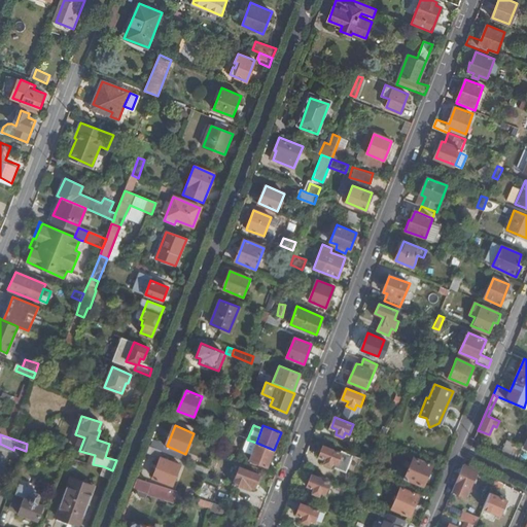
[(247,440),(245,438),(241,449),(252,454),(256,443),(247,440)]
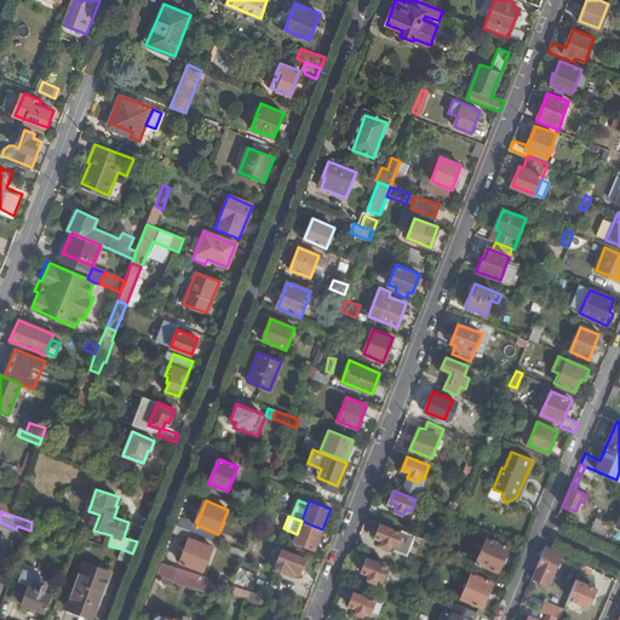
[(590,534),(598,538),(606,522),(596,518),(590,534)]
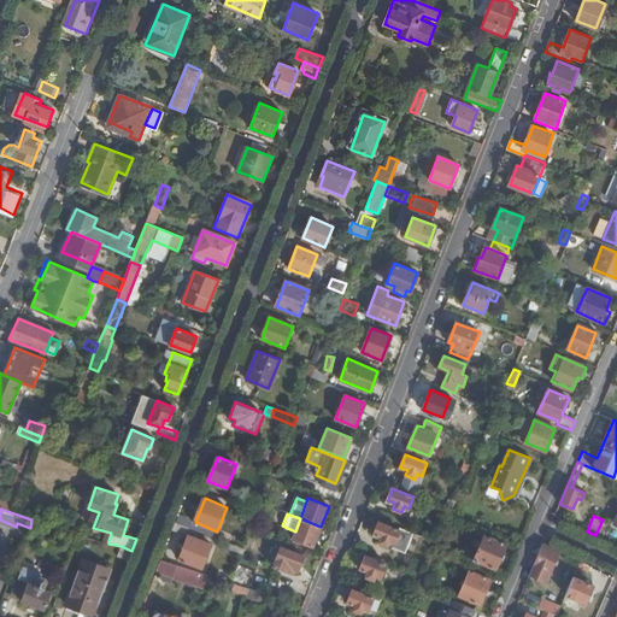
[(313,547),(321,527),(300,518),(295,532),(292,539),(313,547)]
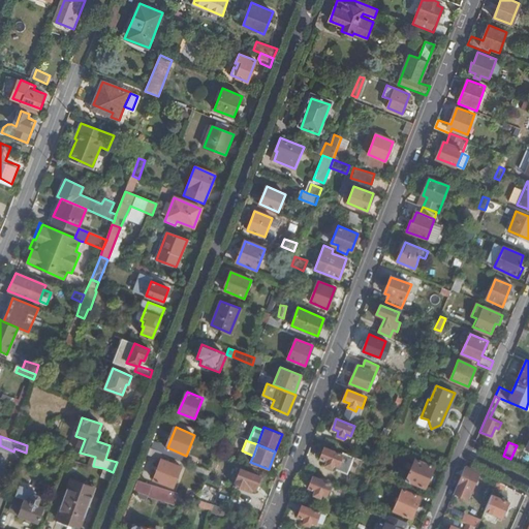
[(27,445),(26,453),(37,457),(40,449),(27,445)]
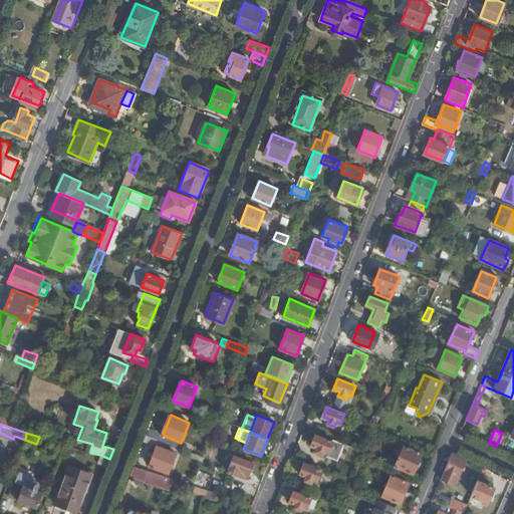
[(146,435),(144,441),(154,444),(156,439),(146,435)]
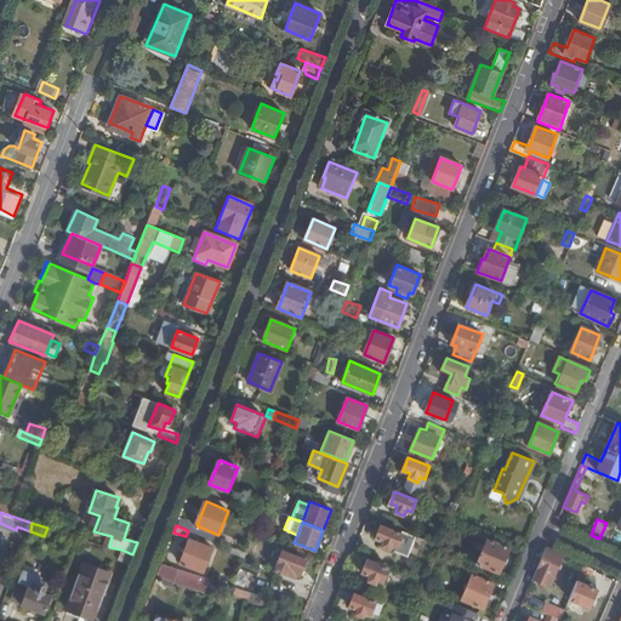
[(398,547),(402,534),(381,525),(376,539),(383,541),(382,546),(391,550),(393,545),(398,547)]
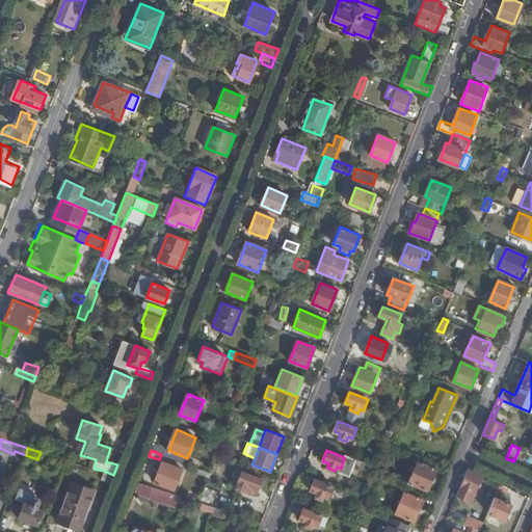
[(427,489),(436,469),(418,460),(408,481),(427,489)]
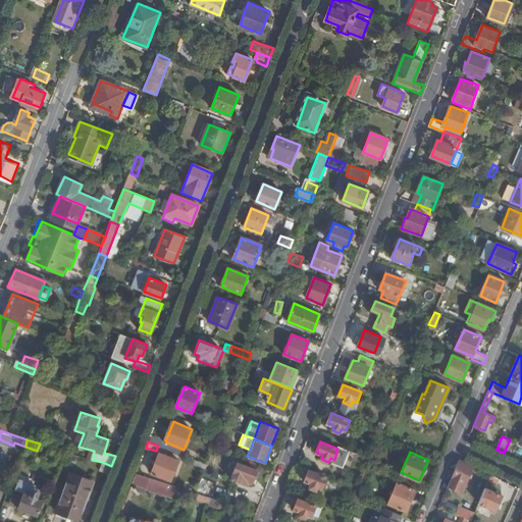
[(170,480),(178,460),(160,453),(152,473),(170,480)]
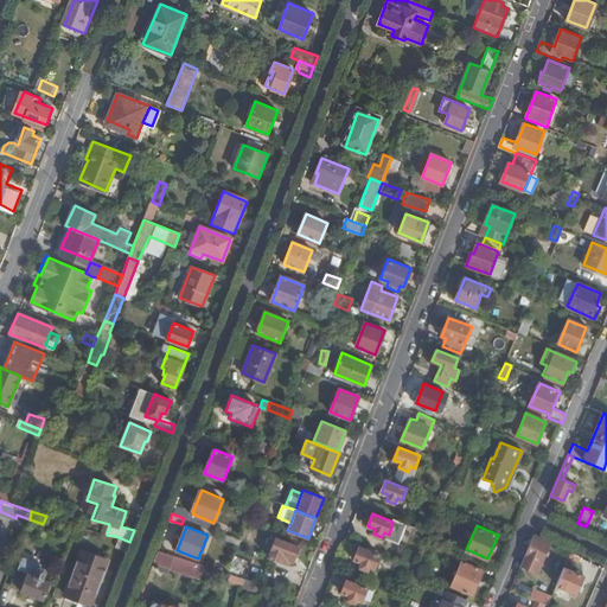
[(223,538),(240,545),(242,541),(224,535),(223,538)]
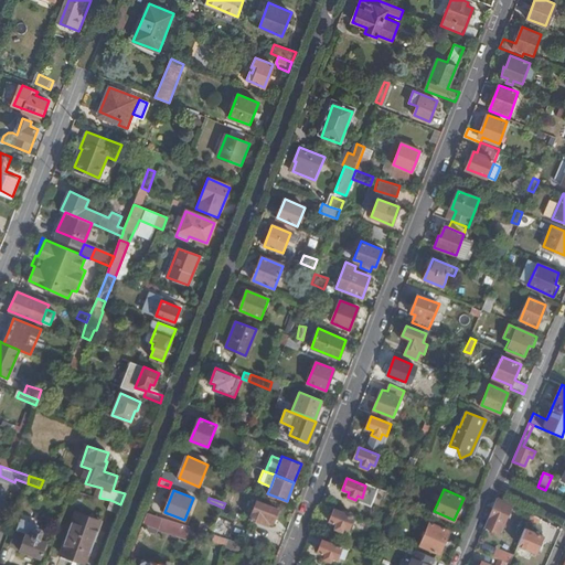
[(514,507),(498,499),(493,504),(491,510),(489,516),(488,520),(489,521),(483,531),(499,539),(502,531),(503,532),(514,507)]
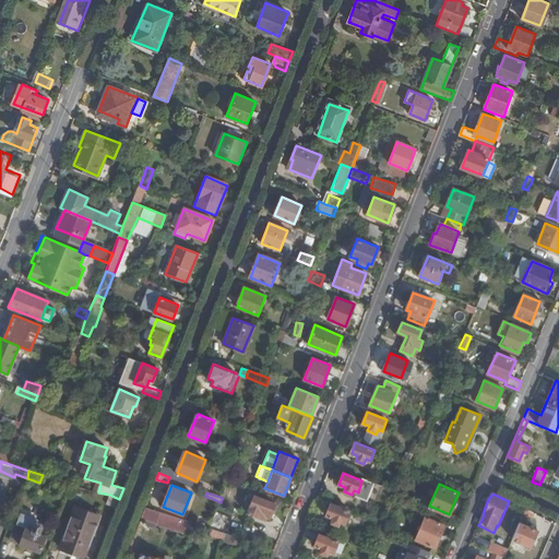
[(106,504),(116,509),(119,499),(109,495),(106,504)]
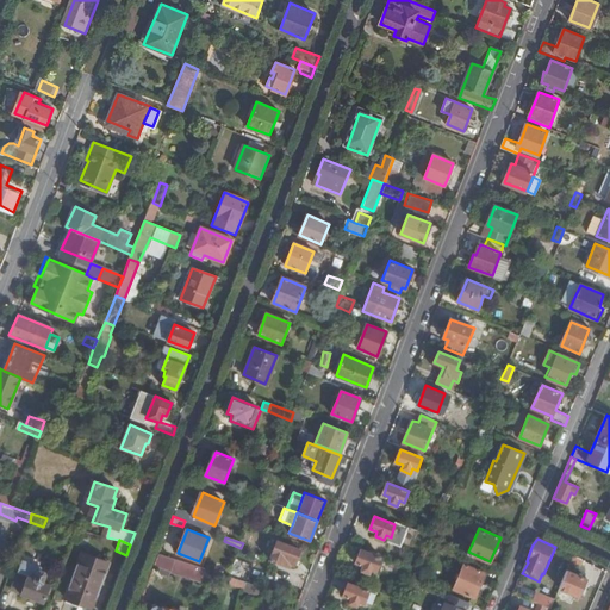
[(297,561),(300,551),(278,541),(271,560),(290,567),(293,561),(297,561)]
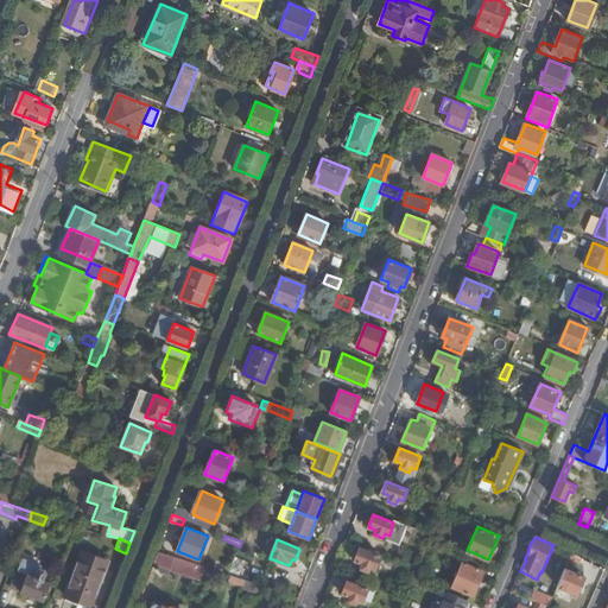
[(377,569),(381,556),(360,548),(355,561),(362,563),(360,568),(369,571),(372,567),(377,569)]
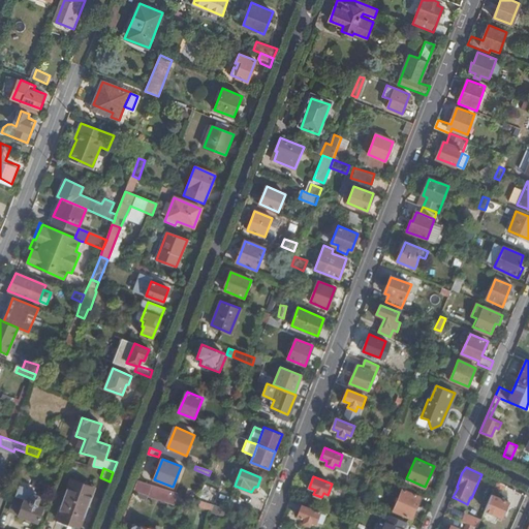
[(137,479),(133,490),(138,492),(136,497),(144,499),(146,494),(149,495),(149,496),(175,503),(179,493),(153,485),(137,479)]
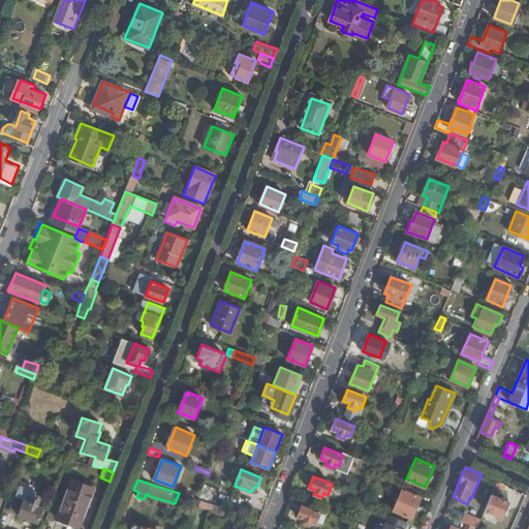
[(83,500),(88,487),(72,481),(58,521),(81,528),(90,502),(83,500)]
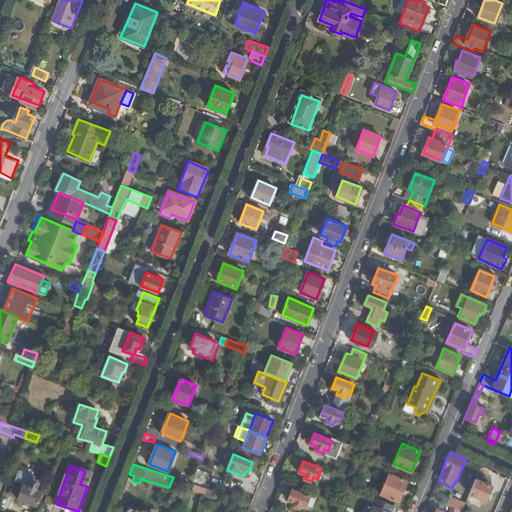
[(91,474),(85,471),(80,484),(87,486),(91,474)]
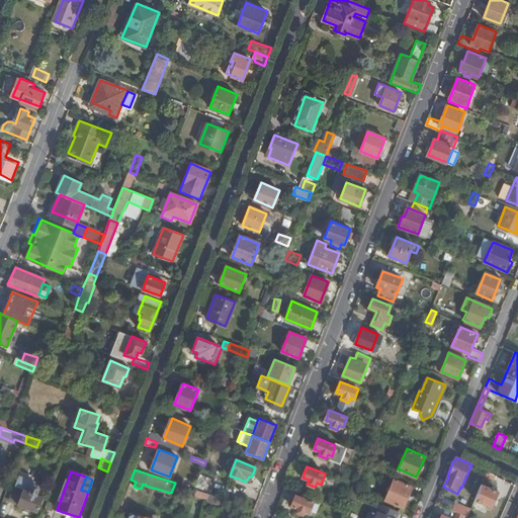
[(404,507),(412,487),(394,479),(385,500),(404,507)]
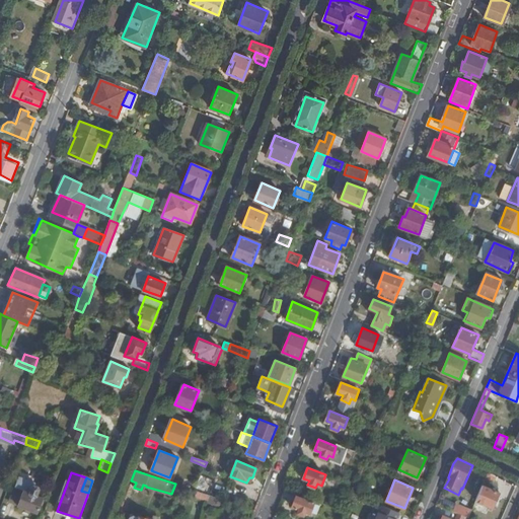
[(38,513),(44,497),(36,495),(39,489),(35,485),(32,487),(29,493),(16,488),(10,501),(18,504),(17,506),(38,513)]
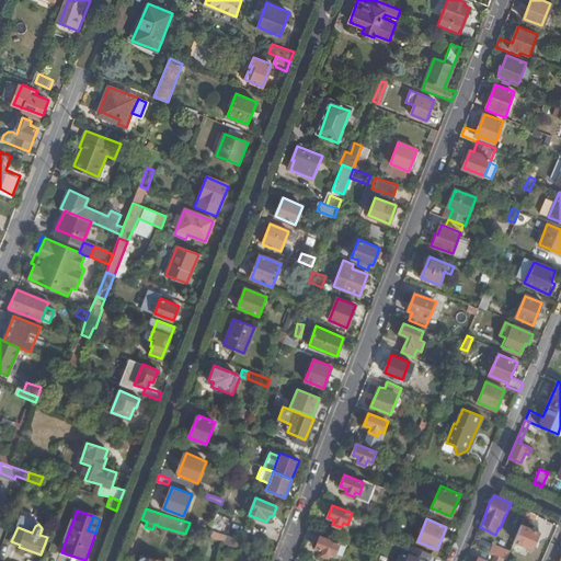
[(539,533),(522,524),(514,541),(526,546),(533,549),(539,533)]
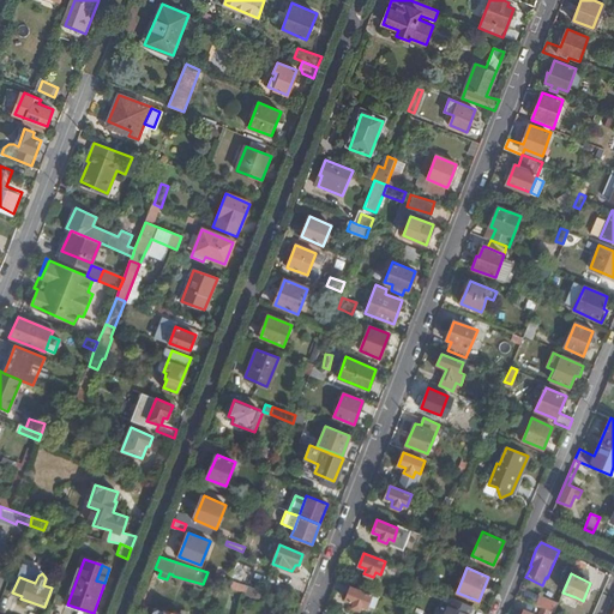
[(373,593),(337,578),(336,585),(349,591),(345,600),(353,602),(351,608),(360,611),(362,606),(367,608),(373,593)]
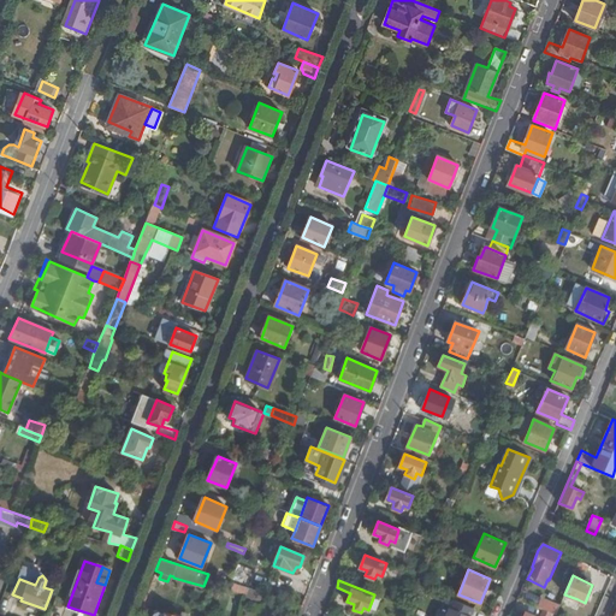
[(235,591),(250,596),(253,588),(237,585),(235,591)]
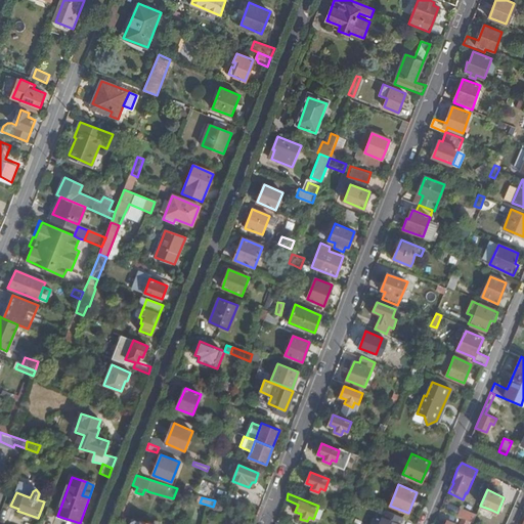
[(213,507),(212,509),(223,512),(226,505),(215,500),(213,507)]
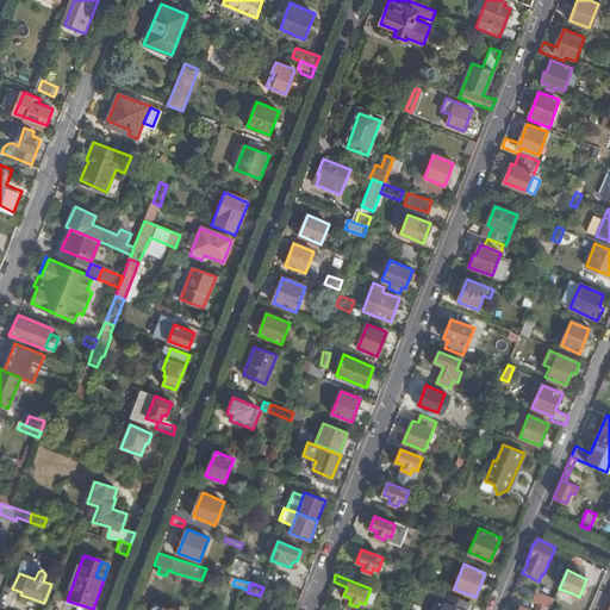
[(522,587),(518,595),(533,601),(535,592),(522,587)]
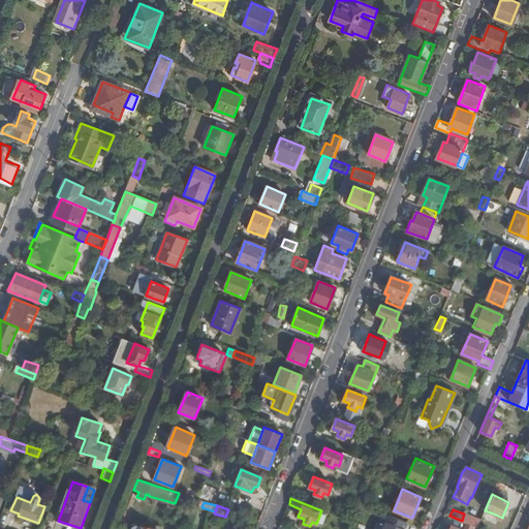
[(496,515),(485,510),(481,519),(492,523),(496,515)]
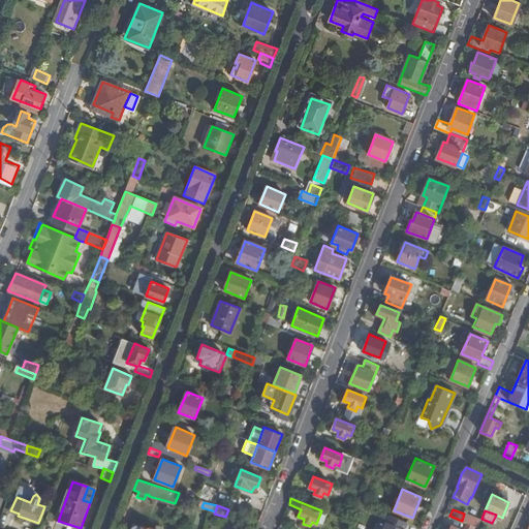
[(464,514),(462,521),(467,524),(477,527),(480,521),(464,514)]
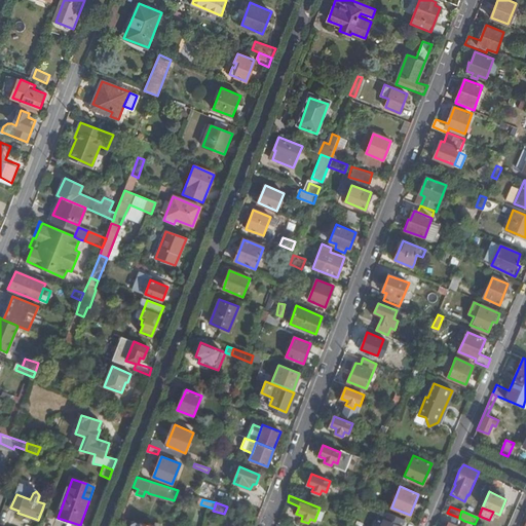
[(379,525),(401,525),(404,519),(386,512),(382,522),(379,525)]
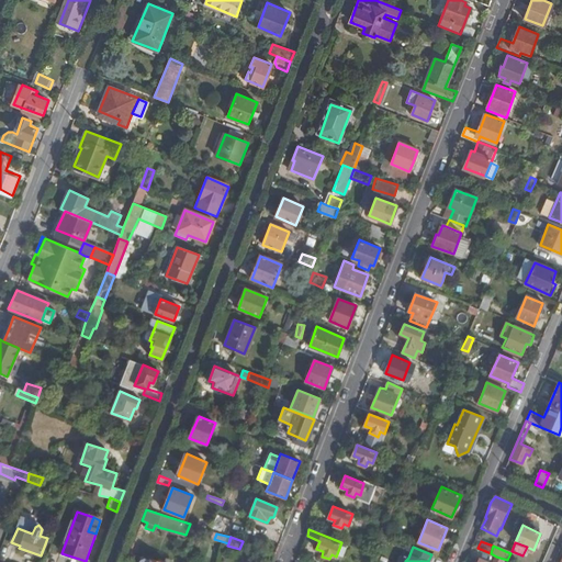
[(491,553),(478,548),(474,555),(487,561),(493,561),(496,557),(491,553)]
